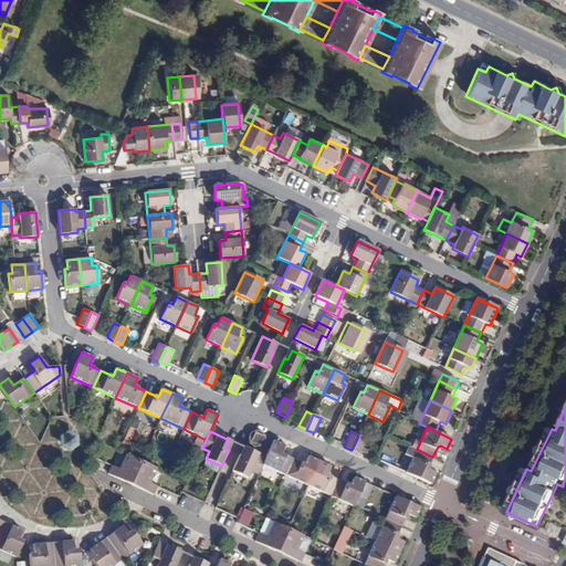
[(75,438),(65,433),(58,440),(59,450),(69,454),(76,449),(75,438)]
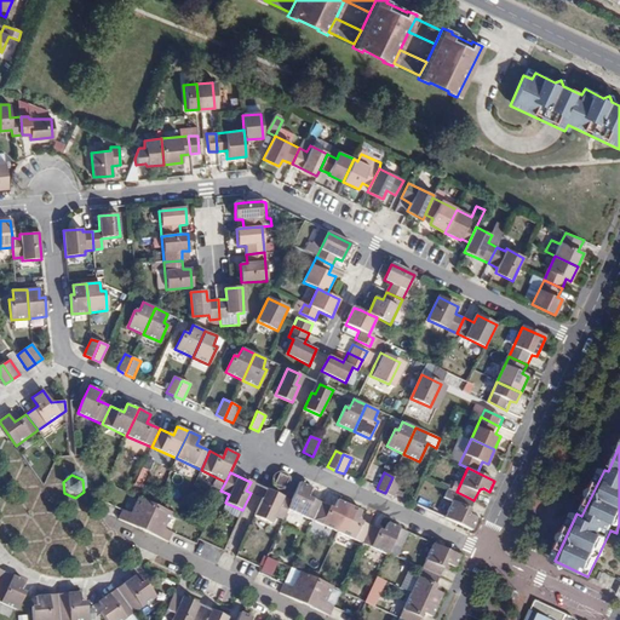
[(287,478),(279,475),(275,483),(283,487),(287,478)]
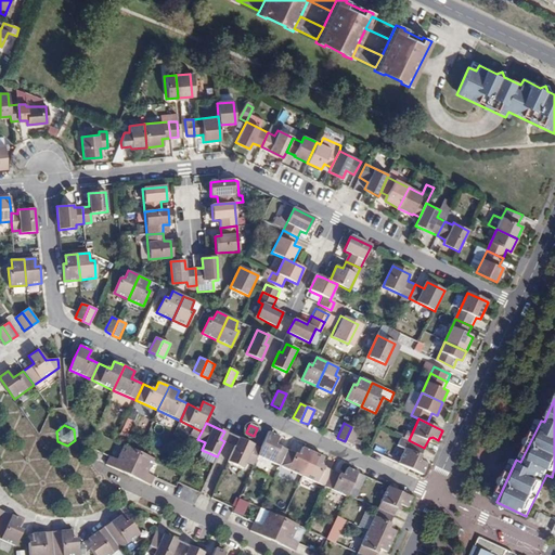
[(352,444),(355,438),(359,429),(351,427),(345,441),(352,444)]
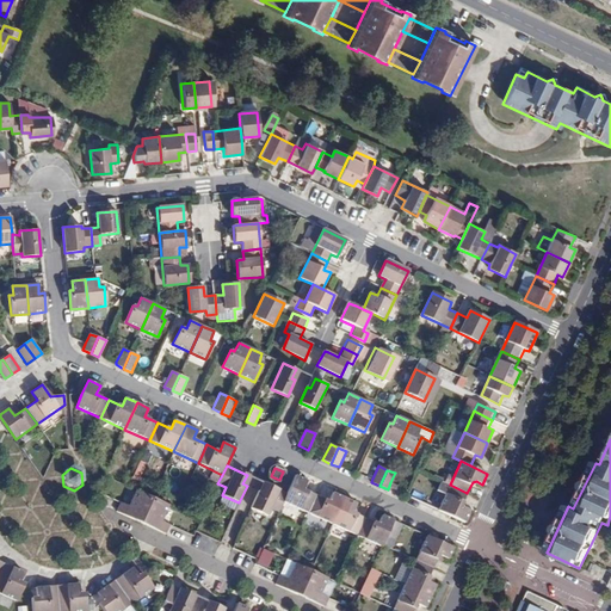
[(308,513),(316,495),(306,491),(304,486),(307,481),(296,475),(288,494),(284,501),(308,513)]
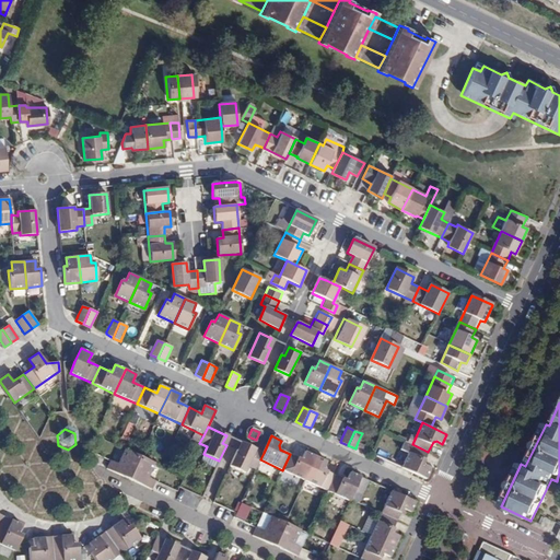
[(260,459),(264,453),(245,444),(241,452),(237,451),(231,466),(245,473),(248,466),(256,469),(260,459)]
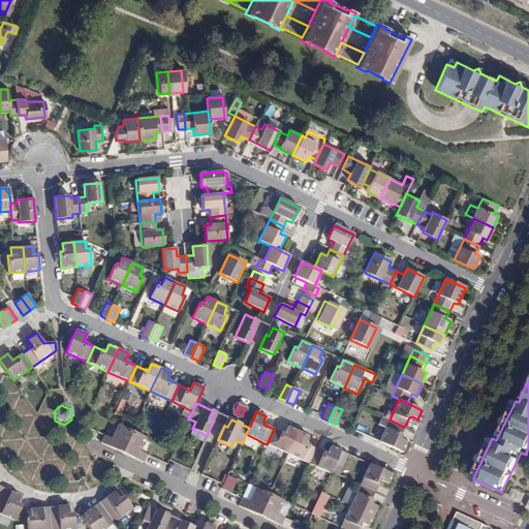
[(403,452),(407,442),(401,439),(400,436),(404,427),(390,419),(379,441),(403,452)]
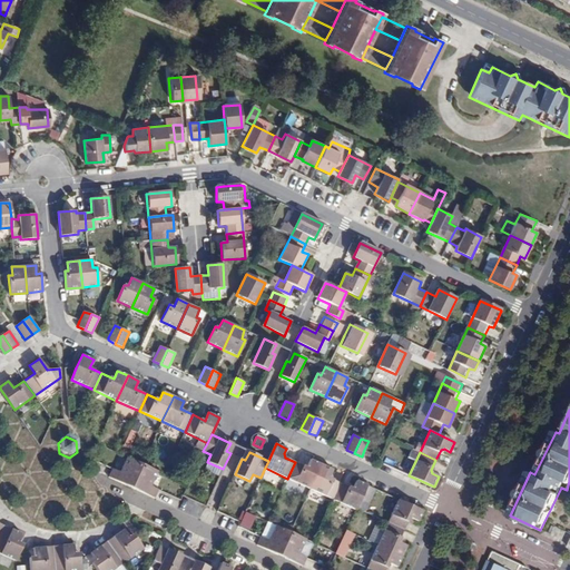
[(131,488),(143,464),(126,457),(119,472),(112,469),(109,477),(131,488)]
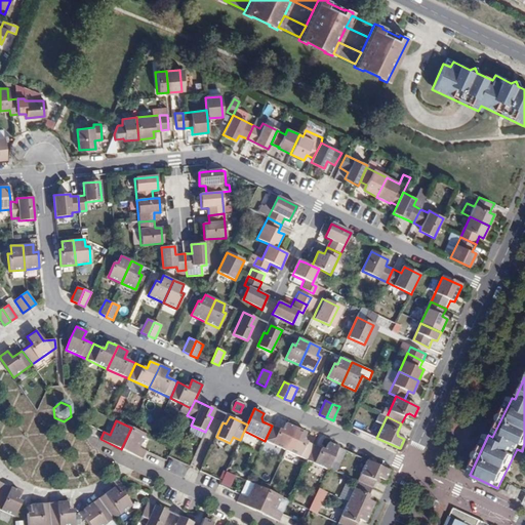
[(285,450),(295,428),(286,423),(283,429),(281,430),(272,426),(265,441),(285,450)]
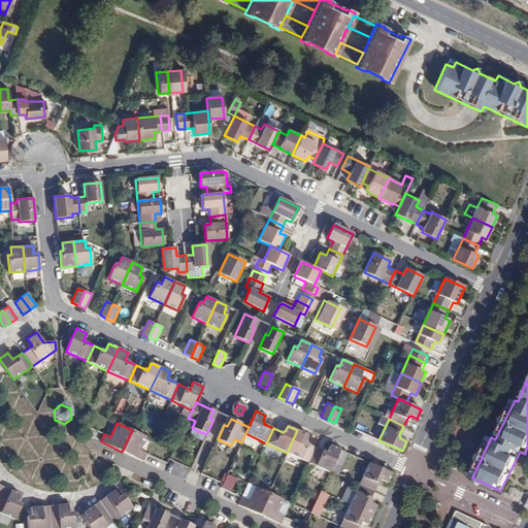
[(139,450),(146,436),(132,430),(122,452),(142,461),(146,453),(139,450)]
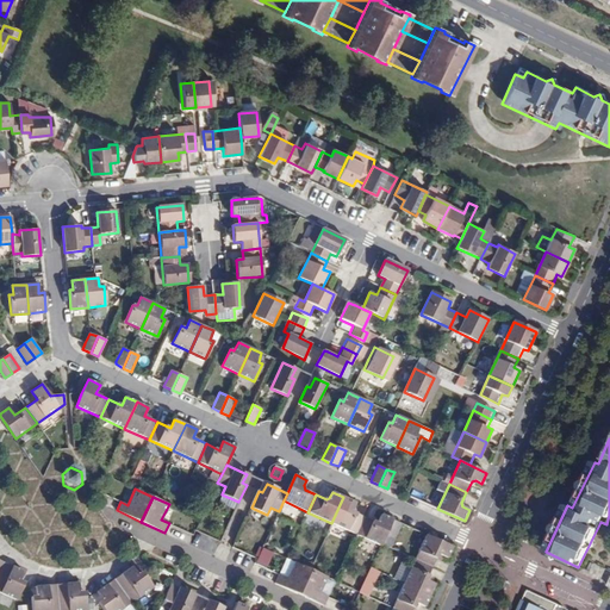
[(356,534),(363,517),(354,512),(353,509),(355,502),(343,497),(331,523),(356,534)]
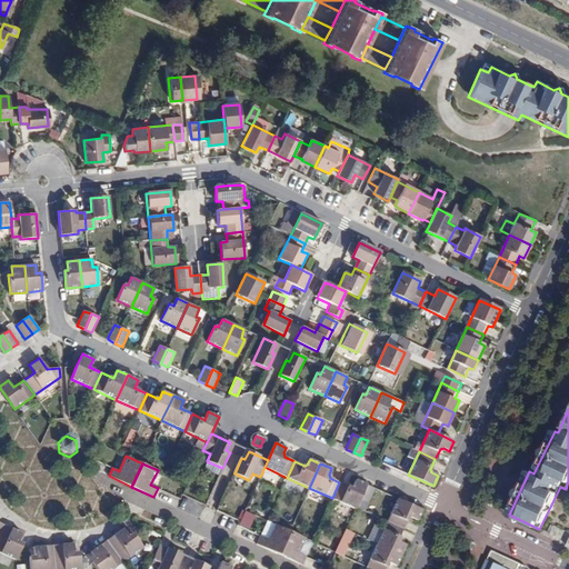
[(357,507),(367,485),(356,479),(353,485),(350,487),(339,482),(332,498),(356,509),(357,507)]
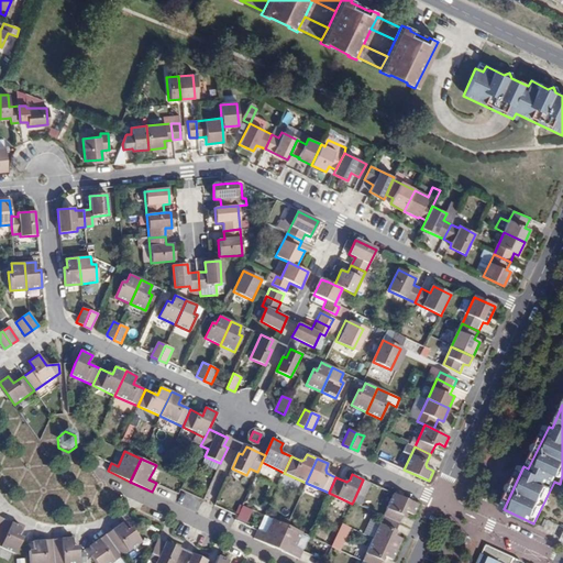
[(370,482),(363,479),(353,501),(357,504),(361,496),(363,497),(370,482)]
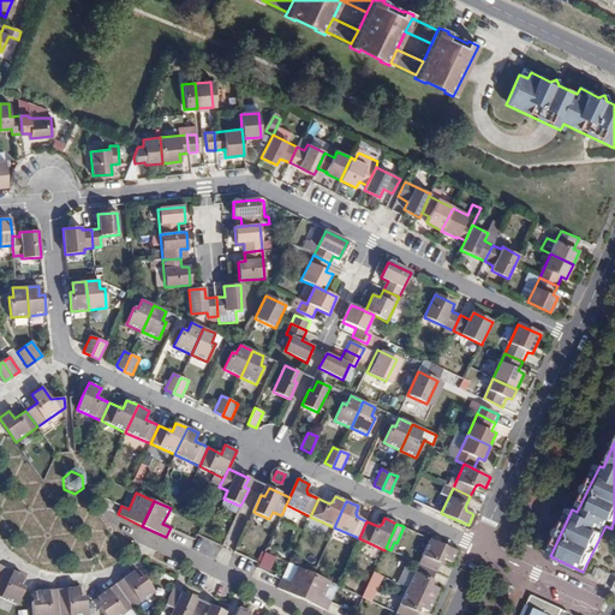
[(455,550),(429,538),(418,563),(436,572),(441,561),(445,560),(451,562),(455,550)]
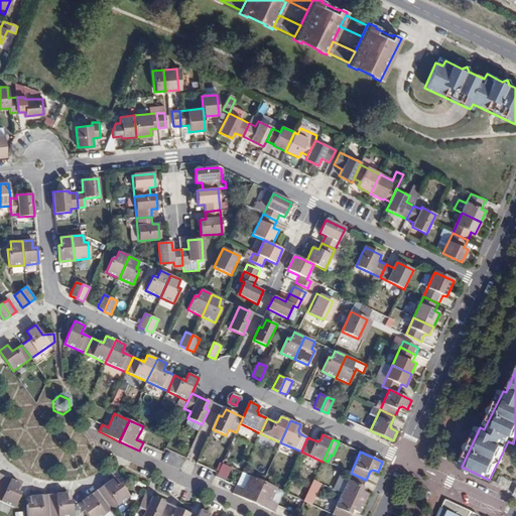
[(351,473),(344,470),(341,476),(348,479),(342,493),(364,503),(368,494),(363,491),(362,488),(366,480),(351,473)]
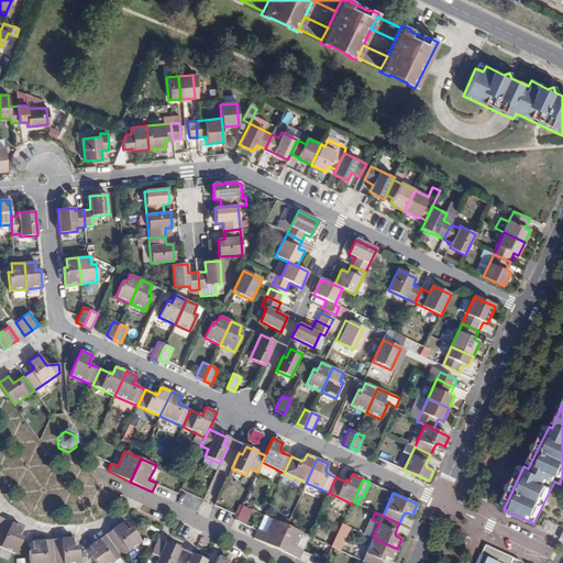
[(265,515),(257,530),(264,532),(272,518),(265,515)]
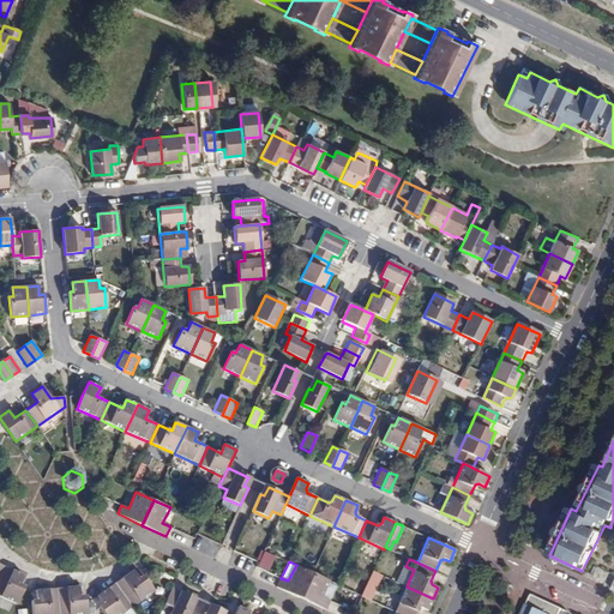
[(5,565),(0,575),(0,595),(17,603),(25,585),(19,583),(23,575),(5,565)]
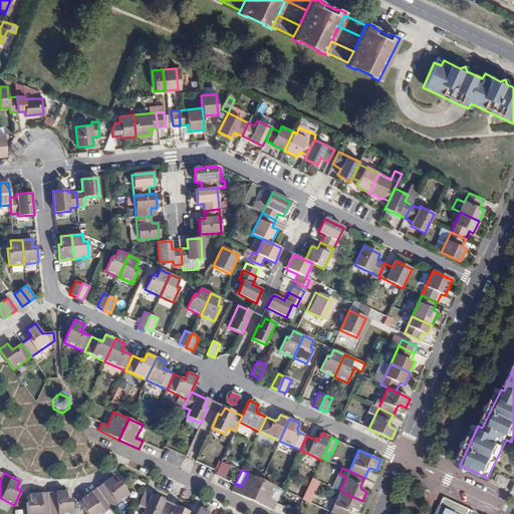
[(252,501),(262,479),(248,473),(241,486),(235,484),(232,491),(252,501)]
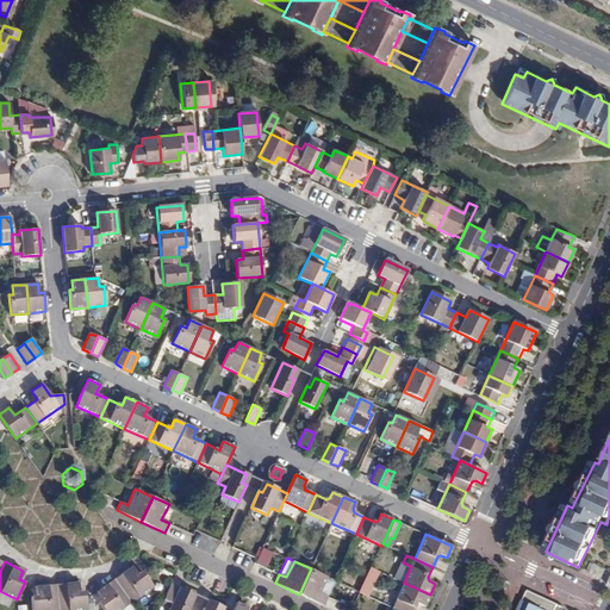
[(587,576),(608,585),(609,580),(609,571),(593,564),(587,576)]
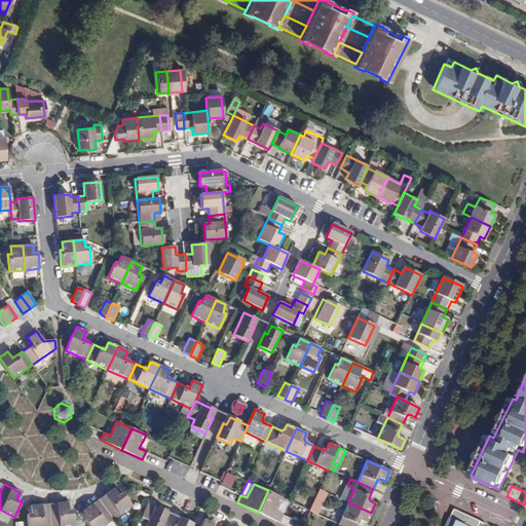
[(99,498),(114,520),(133,508),(122,492),(119,495),(114,488),(99,498)]
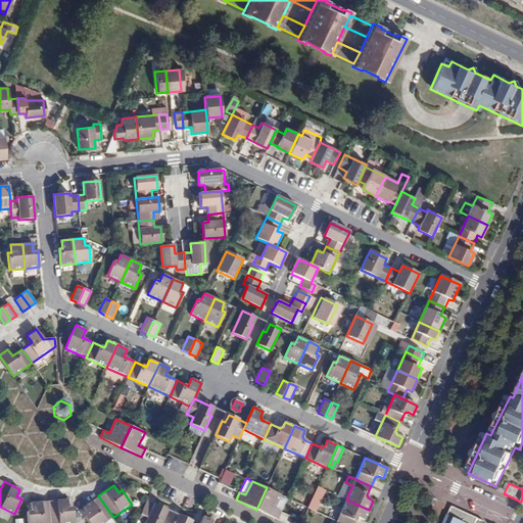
[(275,508),(281,494),(267,487),(256,510),(278,519),(281,511),(275,508)]
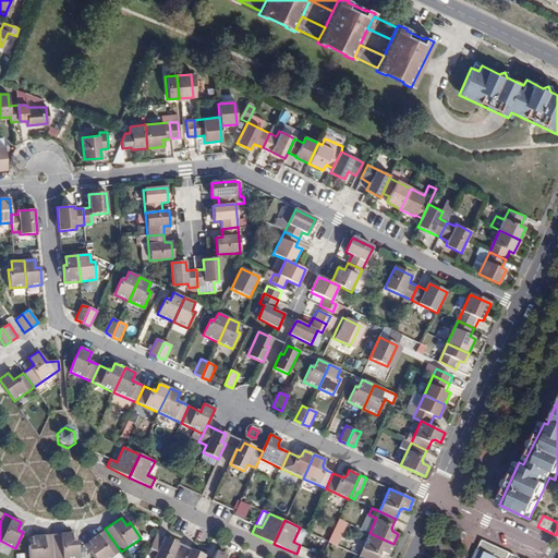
[(94,557),(111,557),(121,552),(105,529),(88,541),(93,548),(89,550),(94,557)]
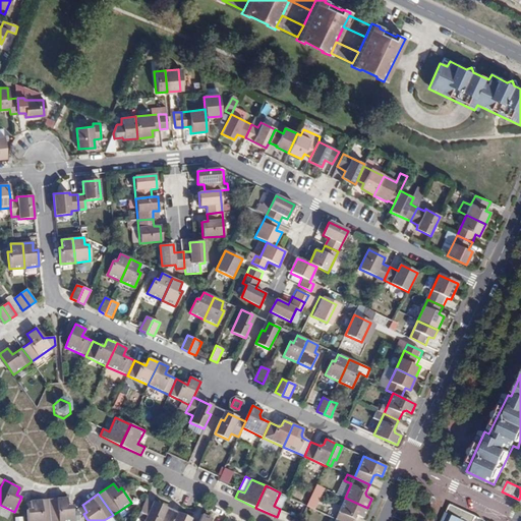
[(50,520),(73,520),(72,505),(68,505),(67,498),(49,499),(50,520)]
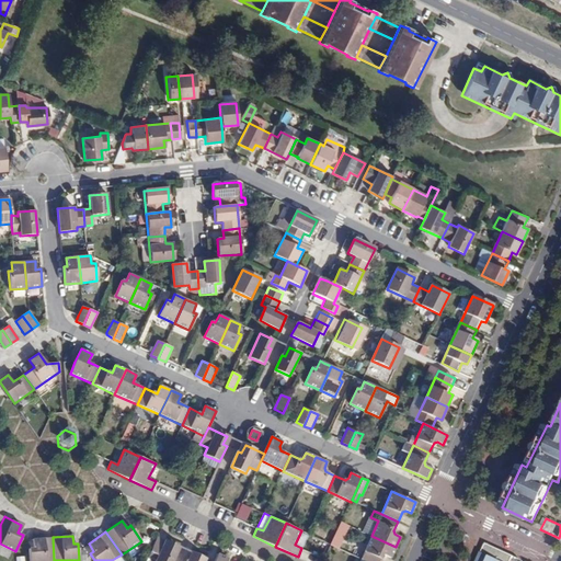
[(155,560),(173,560),(174,559),(172,558),(174,554),(172,553),(176,545),(159,536),(151,552),(158,554),(155,560)]
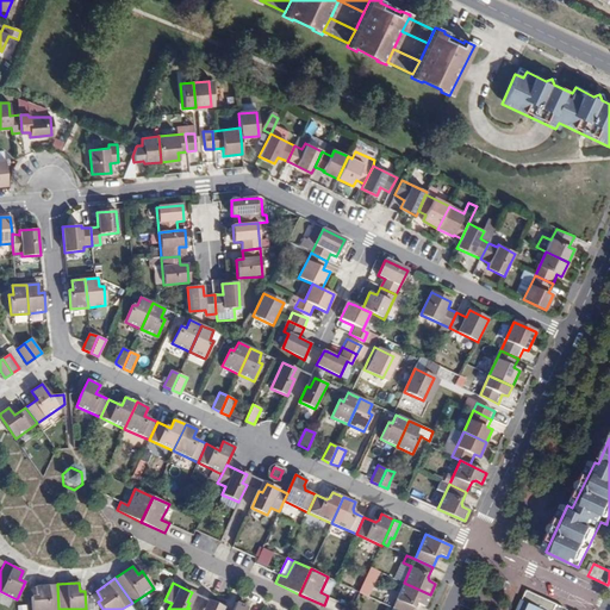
[(430,595),(404,583),(393,607),(400,609),(412,609),(415,604),(418,604),(424,607),(430,595)]
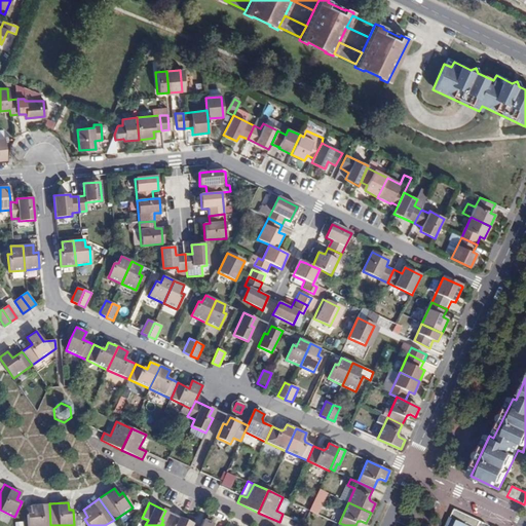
[(50,525),(49,503),(31,505),(32,513),(27,514),(28,525),(50,525)]
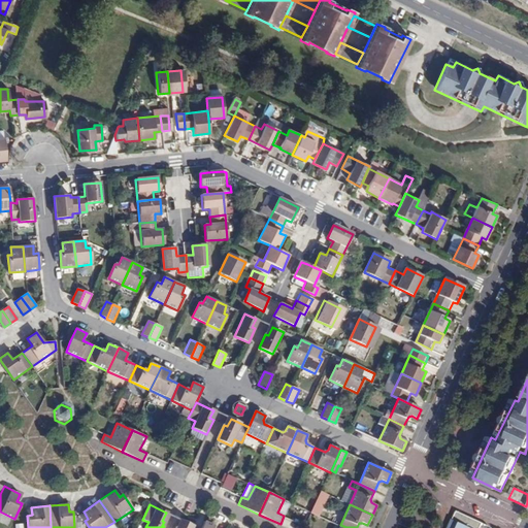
[(481,527),(483,524),(457,512),(453,521),(451,521),(447,527),(481,527)]
